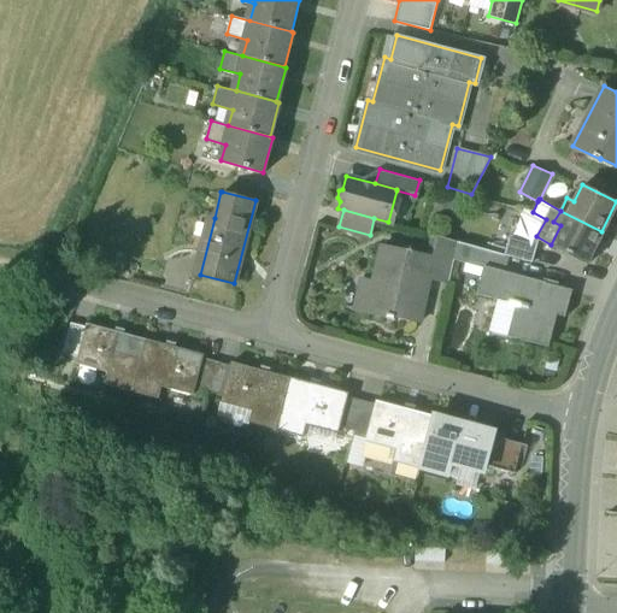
[(601,231),(560,211),(553,222),(560,225),(551,245),(586,261),(601,231)]
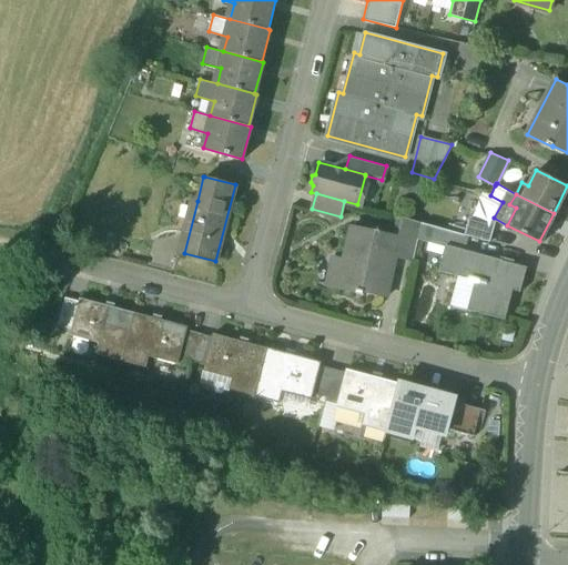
[(421,222),(402,217),(396,241),(397,241),(394,256),(412,261),(421,222)]
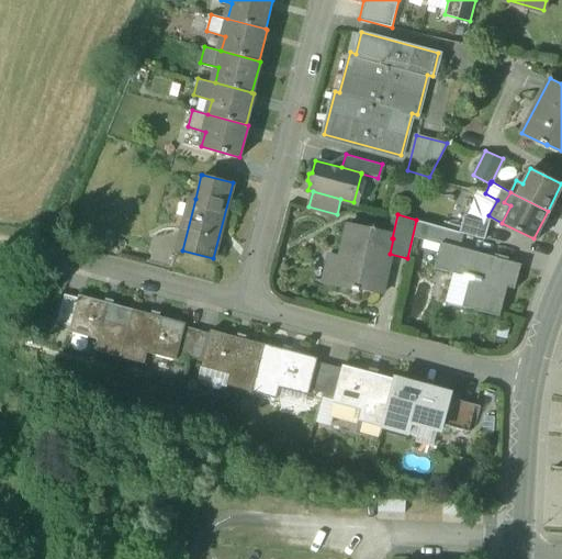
[(487,224),(463,216),(459,231),(463,232),(484,237),(487,224)]
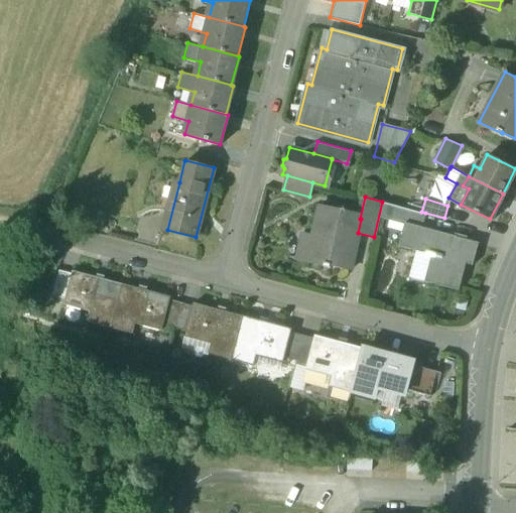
[(343,210),(318,204),(305,261),(328,266),(328,263),(350,268),(358,233),(361,219),(360,219),(342,215),(343,210)]
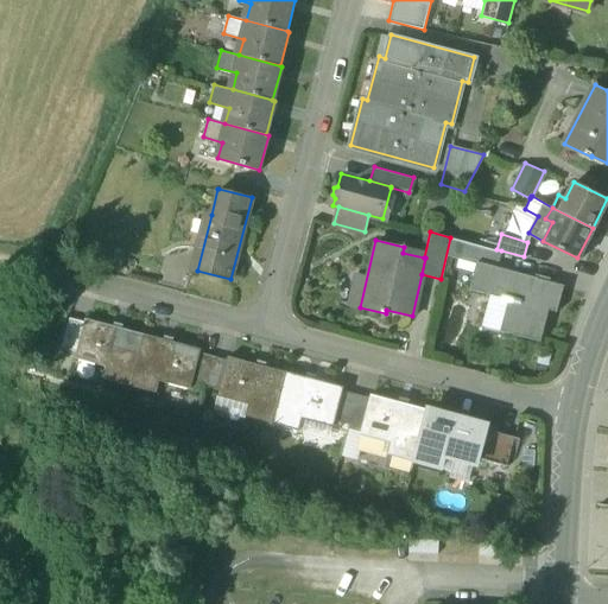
[(496,249),(464,241),(460,258),(476,262),(470,287),(508,298),(500,330),(539,341),(549,309),(556,311),(563,285),(496,266),(501,250),(496,249)]
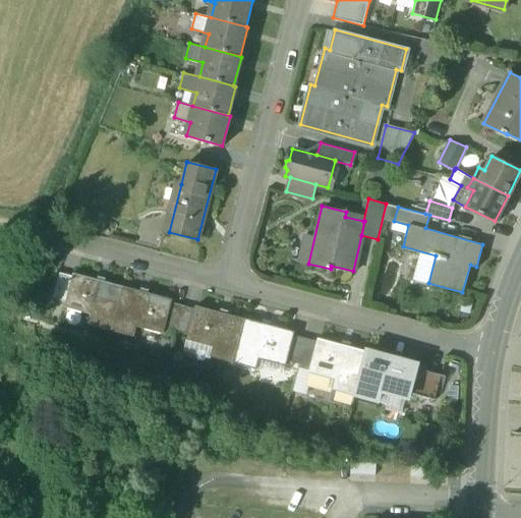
[(71,275),(59,271),(52,296),(64,299),(71,275)]
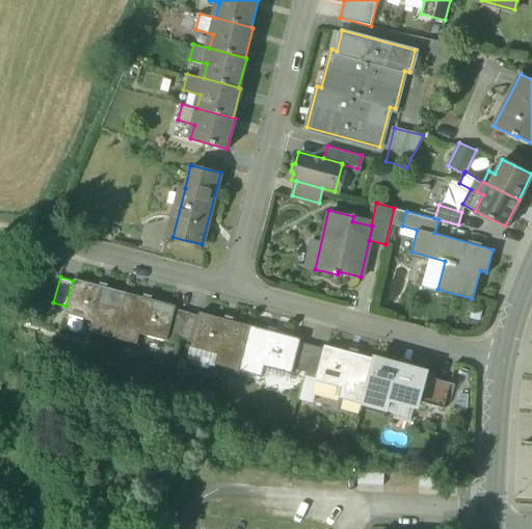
[(125,291),(74,278),(73,281),(65,306),(64,312),(91,319),(89,329),(112,336),(125,291)]
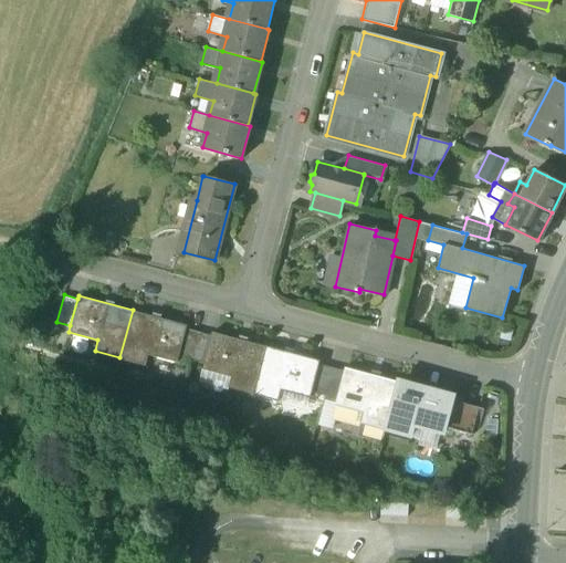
[(186,324),(133,310),(119,357),(145,364),(147,353),(176,361),(178,355),(185,327),(186,324)]
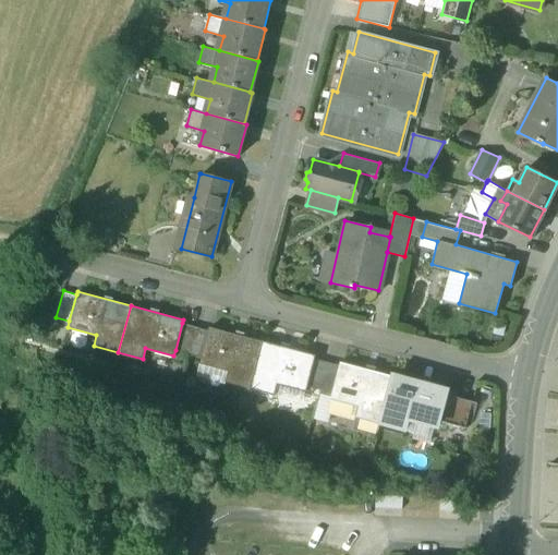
[(195,326),(182,323),(176,350),(187,353),(195,326)]
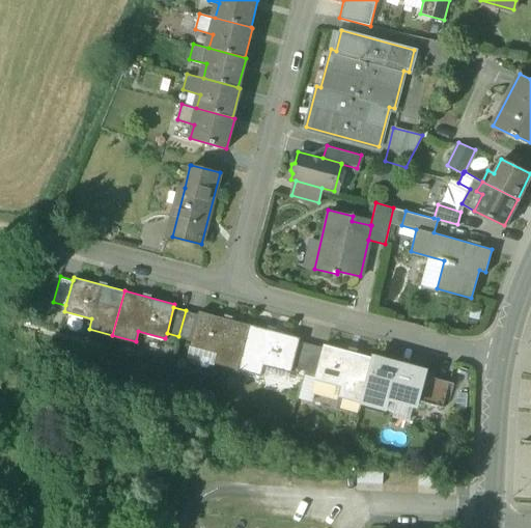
[(198,313),(186,310),(178,336),(191,339),(198,313)]
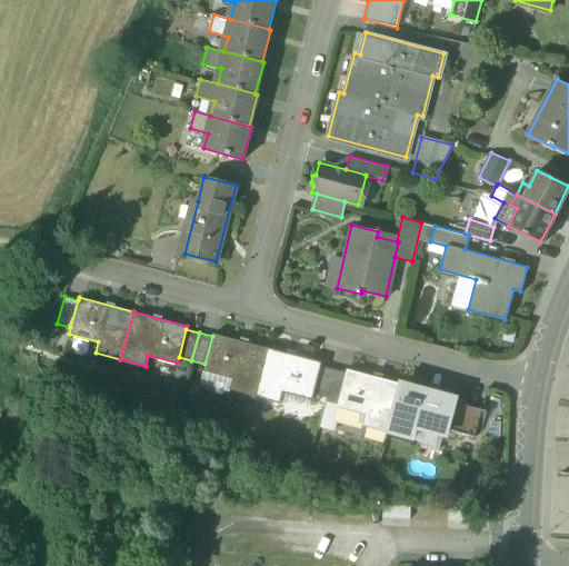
[(267,347),(213,333),(212,336),(205,364),(203,369),(231,377),(229,388),(255,395),(267,347)]
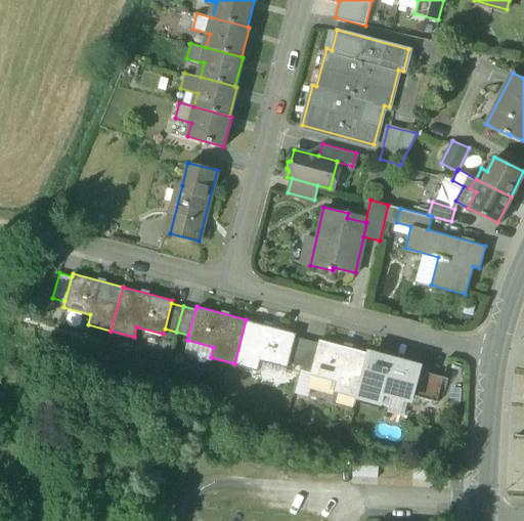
[(296,333),(246,319),(234,363),(257,370),(260,359),(287,366),(288,361),(295,335),(296,333)]
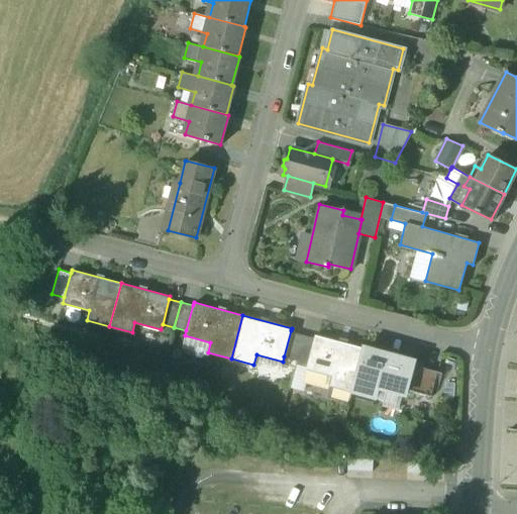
[(291,330),(284,356),(296,360),(302,333),(291,330)]
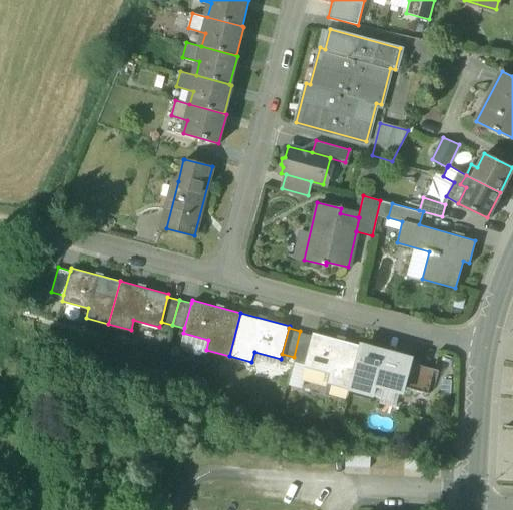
[(312,334),(300,331),(294,357),(306,360),(312,334)]
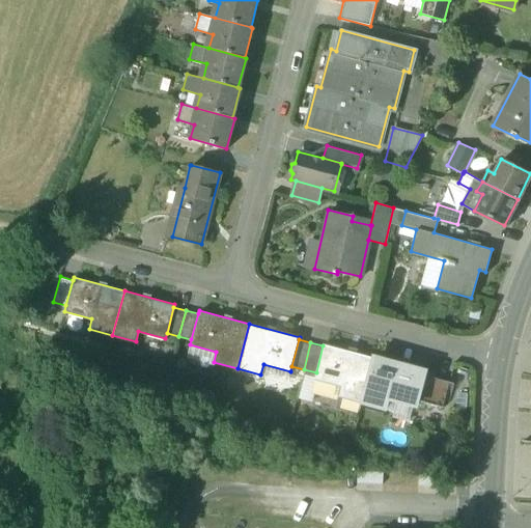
[(373,357),(324,343),(323,345),(316,372),(314,378),(341,385),(338,395),(362,401),(373,357)]
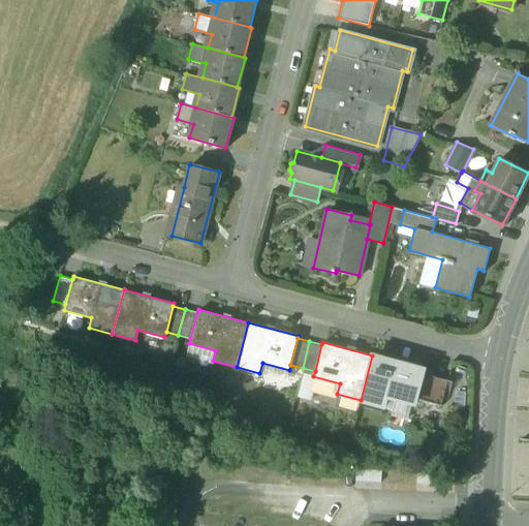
[(423,369),(372,356),(361,400),(384,406),(387,396),(413,403),(415,397),(422,372),(423,369)]
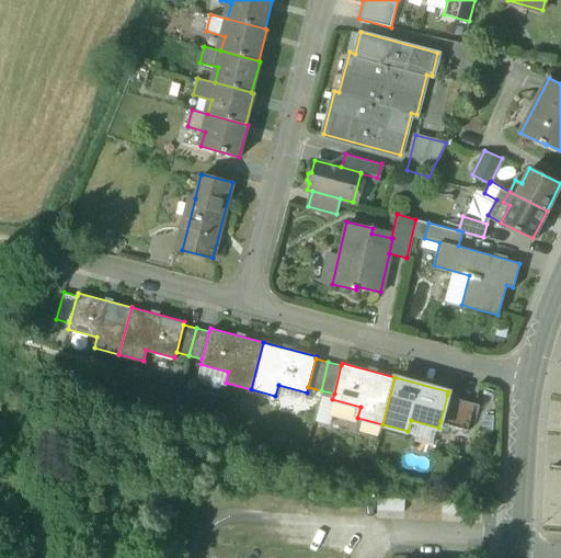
[(474,402),(447,395),(441,421),(468,429),(474,402)]
